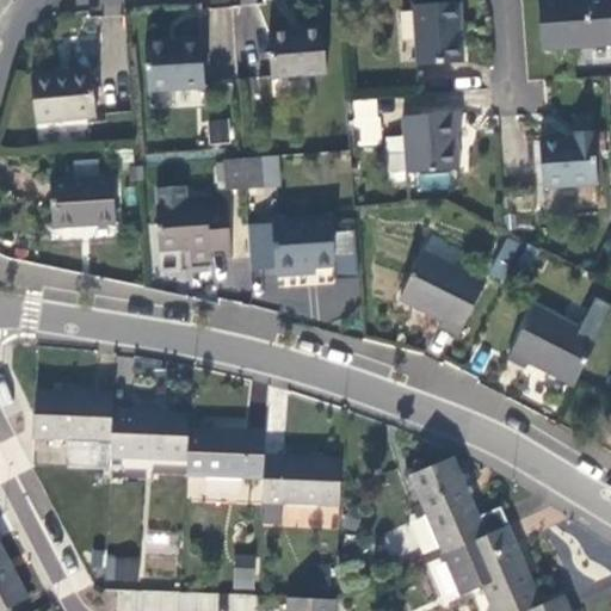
[(537,0),(542,50),(610,44),(610,24),(609,0),(537,0)]
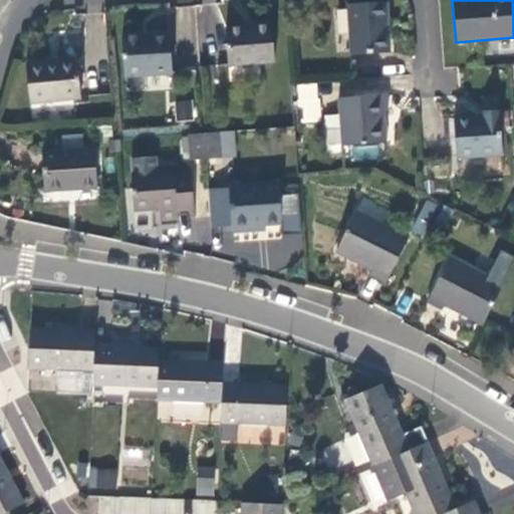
[(389,52),(384,2),(347,5),(350,55),(389,52)]
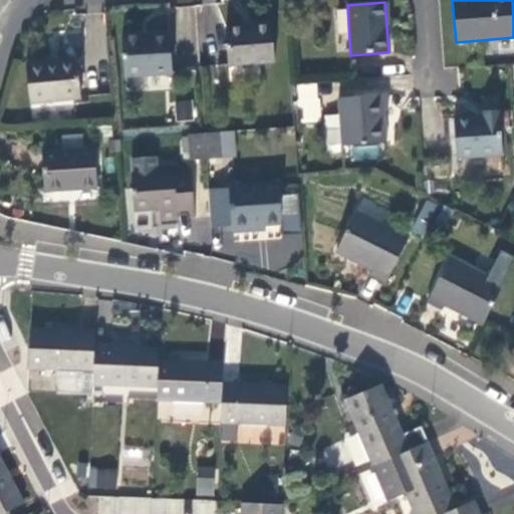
[(227,65),(273,61),(270,21),(253,22),(253,26),(225,28),(227,65)]
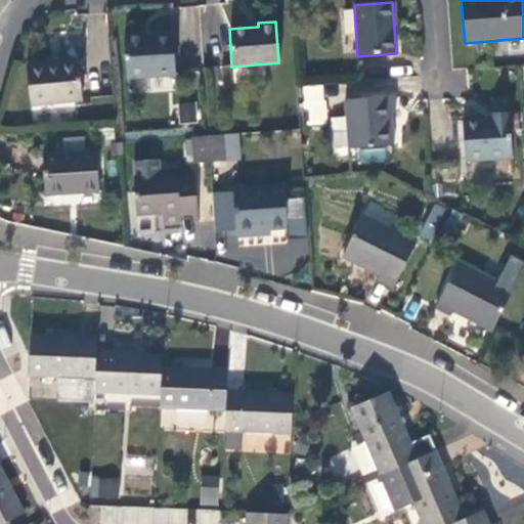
[(175,76),(172,35),(124,39),(127,79),(175,76)]
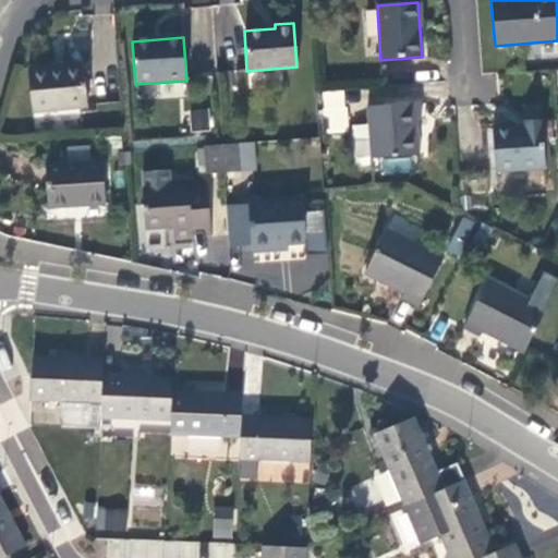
[(32,111),(86,107),(83,65),(60,69),(50,69),(49,65),(28,68),(32,111)]
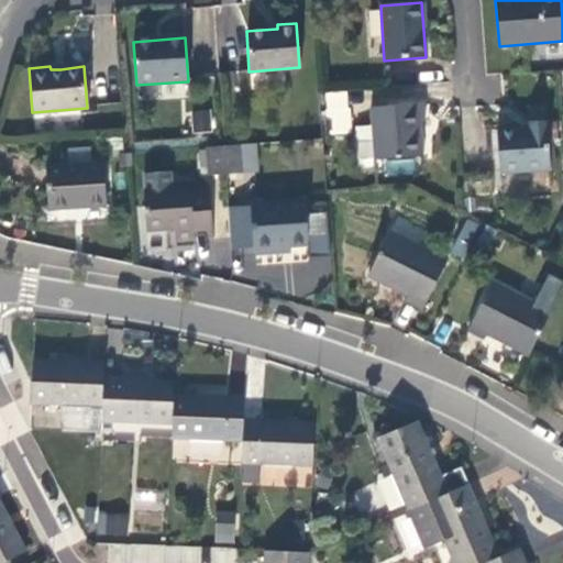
[(328,91),(328,132),(350,133),(350,91),(328,91)]
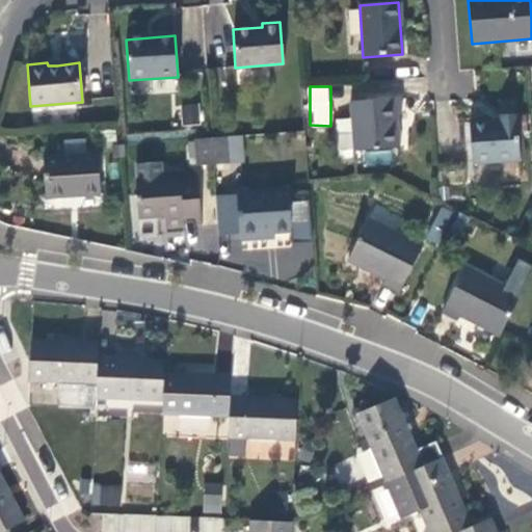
[(399,99),(349,102),(352,152),(399,148),(397,115),(401,115),(399,99)]
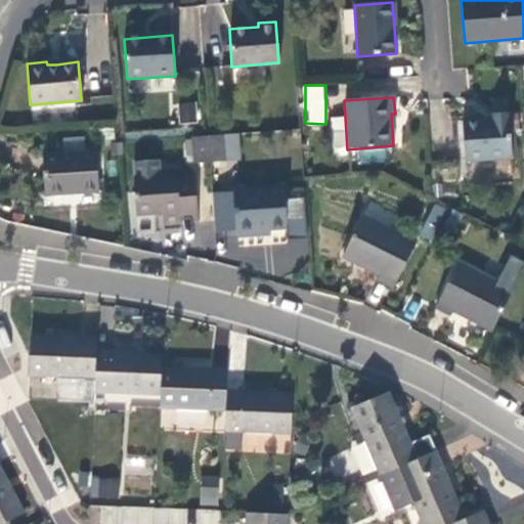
[(195,108),(180,108),(180,126),(195,126),(195,108)]
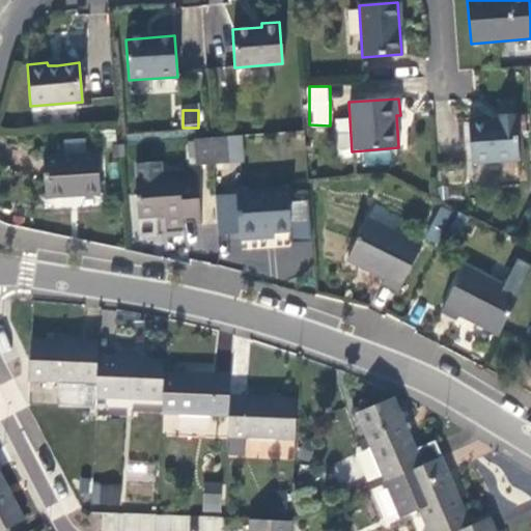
[(518,160),(514,115),(497,116),(498,121),(468,123),(471,164),(518,160)]
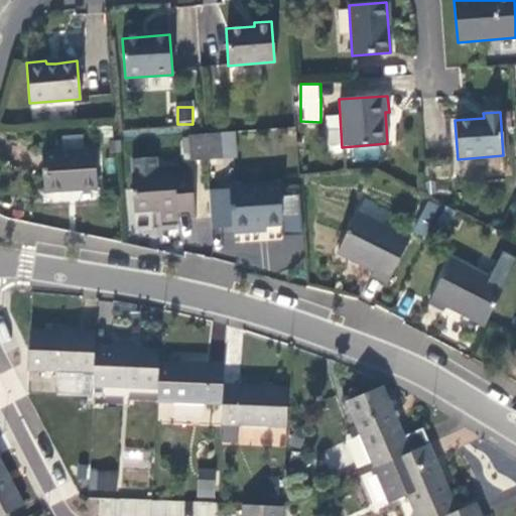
[(219,133),(205,134),(206,159),(221,158),(219,133)]
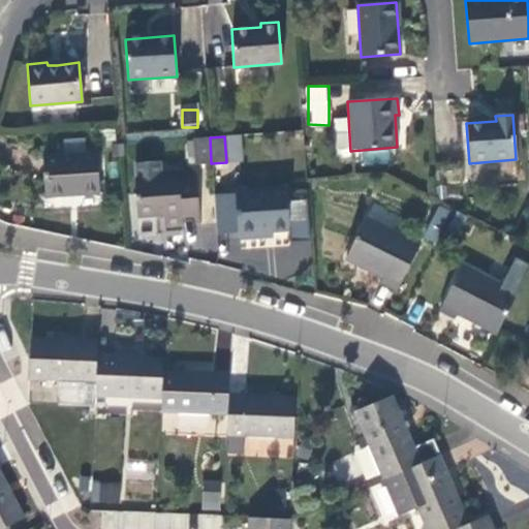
[(211,163),(210,137),(194,138),(196,164),(211,163)]
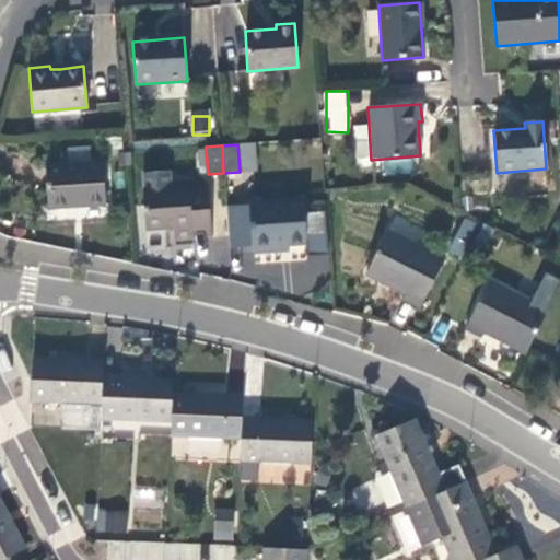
[(47,209),(105,205),(102,162),(44,166),(47,209)]
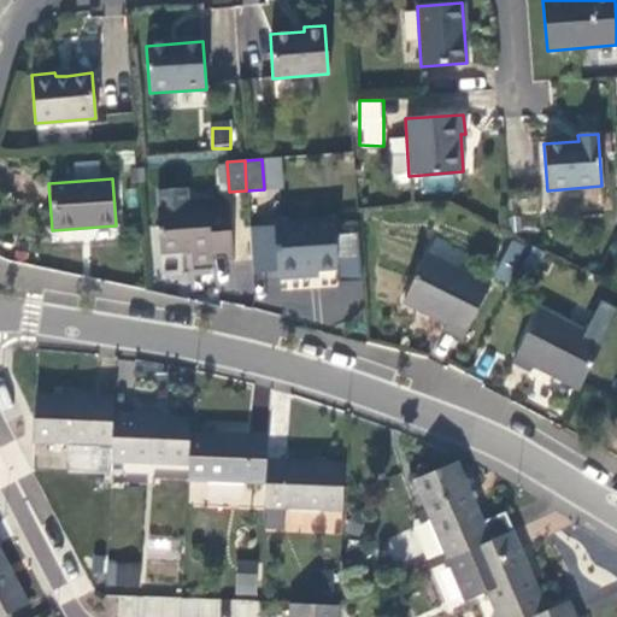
[(229,262),(234,262),(230,209),(209,211),(209,205),(188,206),(187,188),(157,191),(158,209),(157,209),(160,253),(191,251),(192,264),(213,263),(212,253),(229,252),(229,262)]
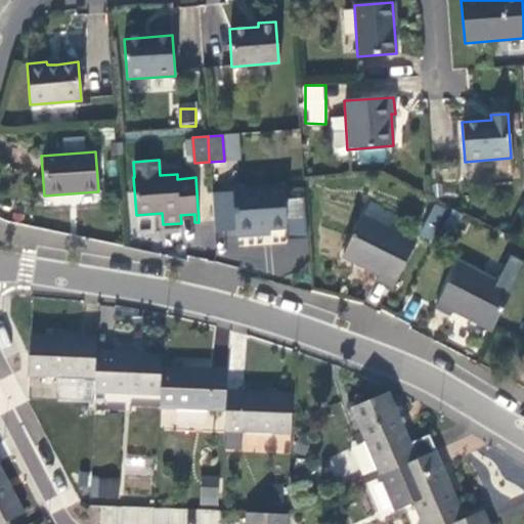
[(232,191),(211,193),(214,231),(235,230),(235,236),(257,234),(257,229),(269,228),(287,227),(284,187),(232,190),(232,191)]
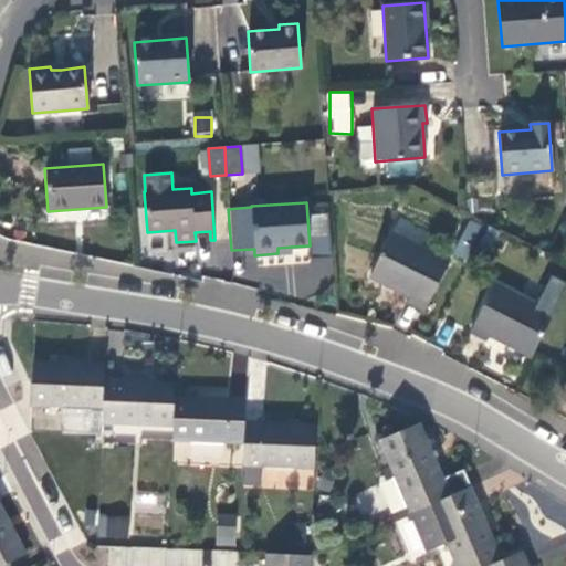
[(453,257),(467,261),(480,224),(467,219),(453,257)]
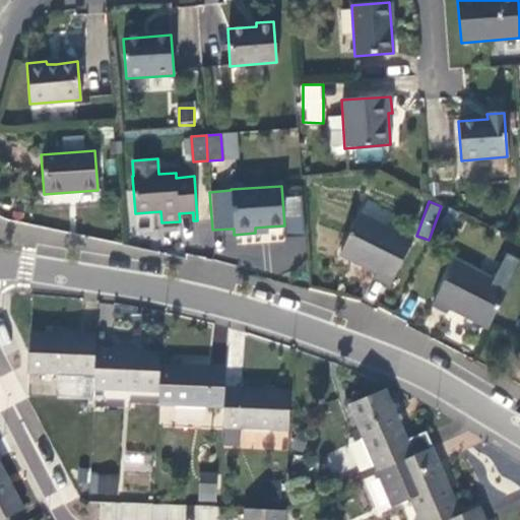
[(374,279),(390,286),(412,241),(361,214),(339,256),(376,274),(374,279)]
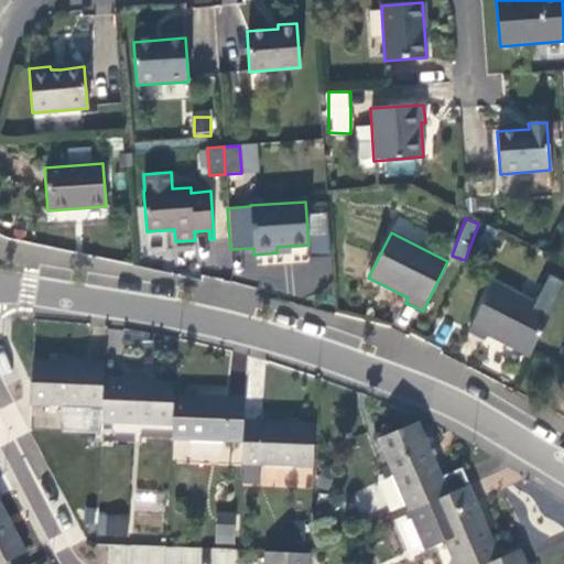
[(487,335),(529,357),(551,312),(492,283),(468,333),(485,340),(487,335)]
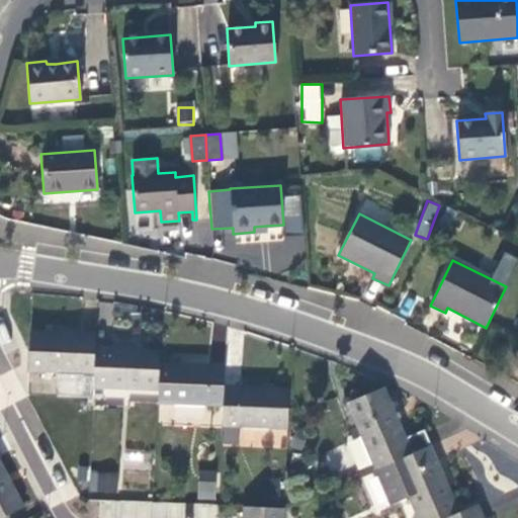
[(95,348),(95,335),(30,332),(28,373),(93,375),(95,348)]
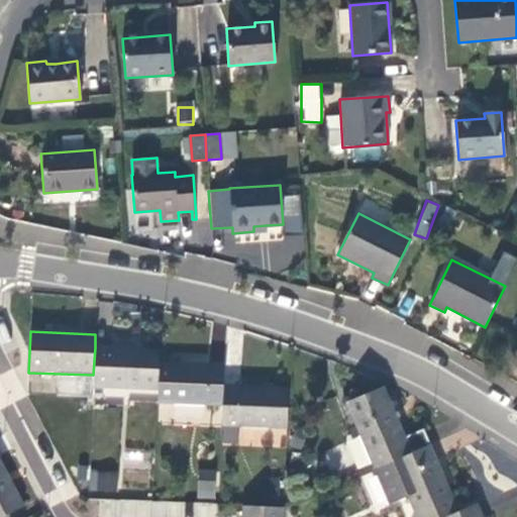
[(160,363),(160,350),(95,347),(93,375),(93,388),(158,391),(160,363)]
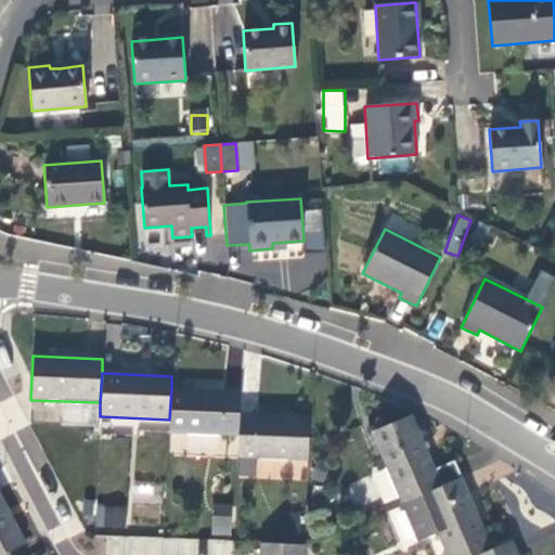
[(240,414),(241,392),(171,389),(169,420),(169,434),(239,437),(240,414)]
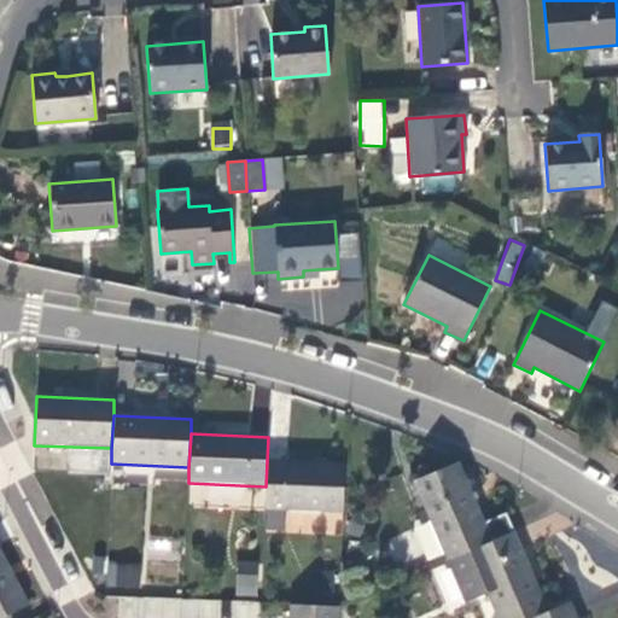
[(343,513),(345,465),(267,461),(266,487),(264,509),(343,513)]
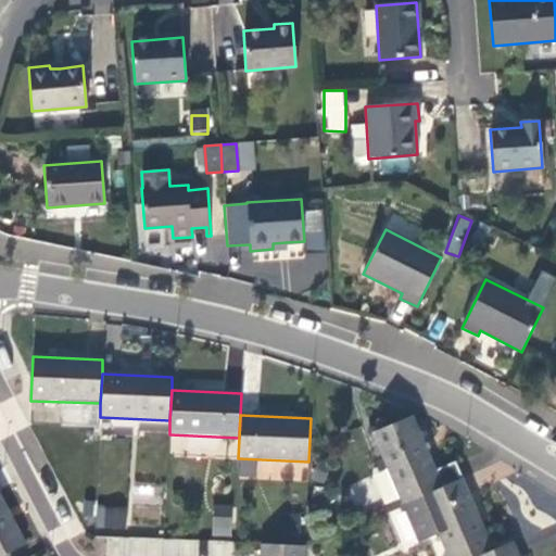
[(436,470),(413,416),(371,433),(402,504),(404,504),(421,496),(463,479),(455,462),(436,470)]
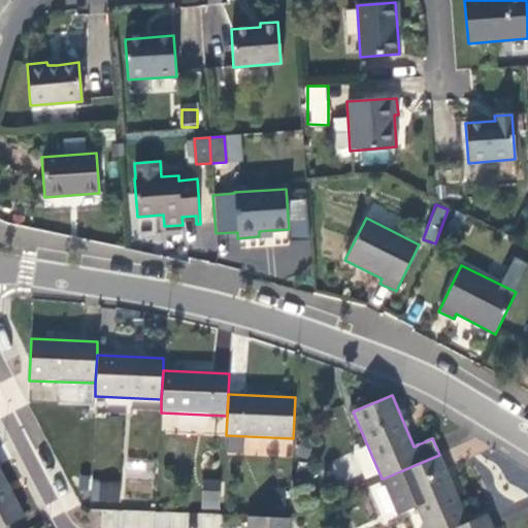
[(455,527),(468,523),(439,455),(400,471),(384,479),(399,517),(418,509),(425,527),(455,527)]
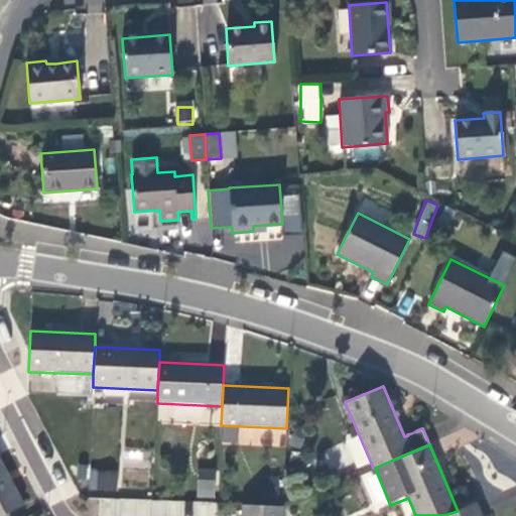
[(0,515),(2,515),(23,506),(0,461),(0,515)]
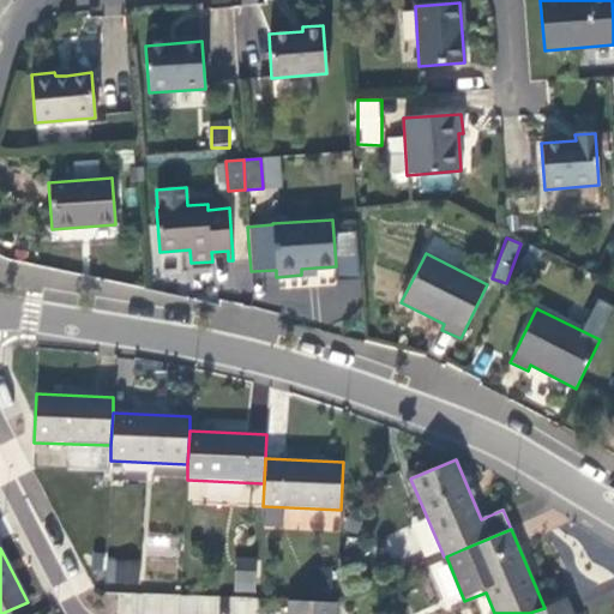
[(137,585),(138,560),(108,559),(107,584),(137,585)]
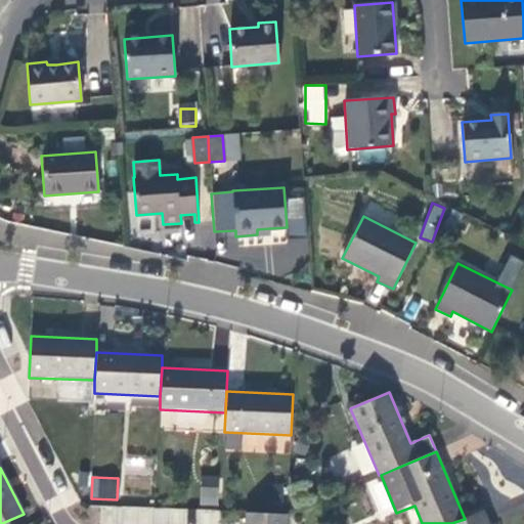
[(202,477),(200,505),(216,506),(217,478),(202,477)]
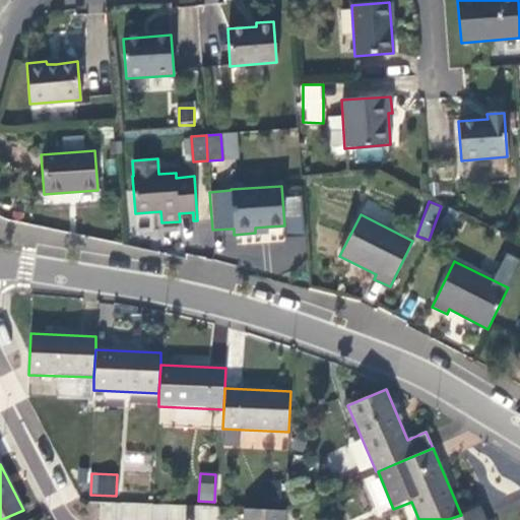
[(195,505),(193,519),(217,519),(219,506),(195,505)]
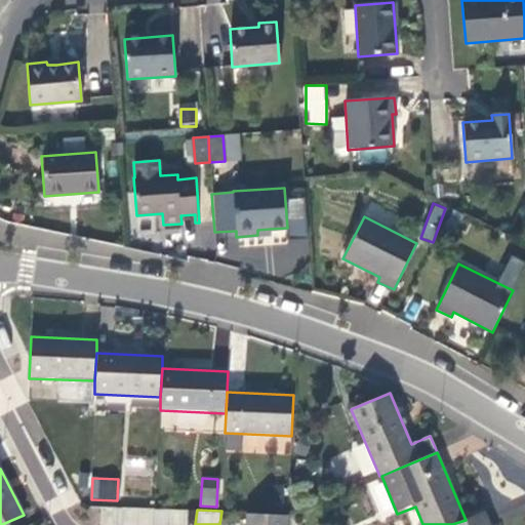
[(489,524),(484,512),(466,520),(452,524),(489,524)]
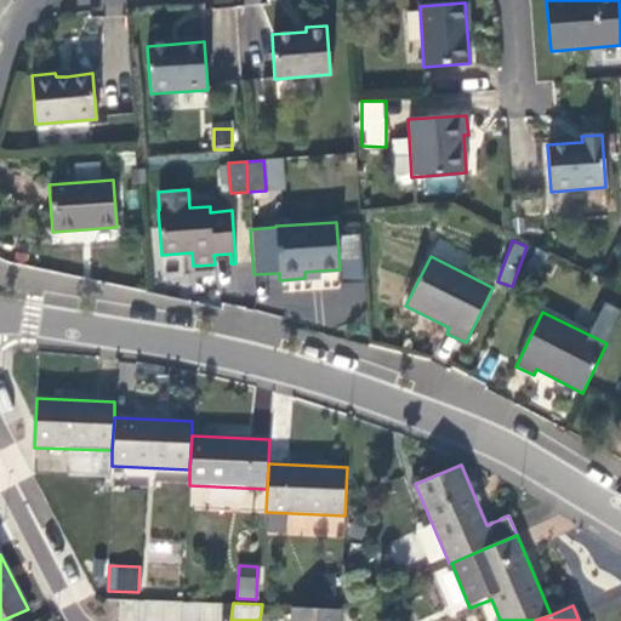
[(340,620),(340,610),(290,608),(289,620),(340,620)]
